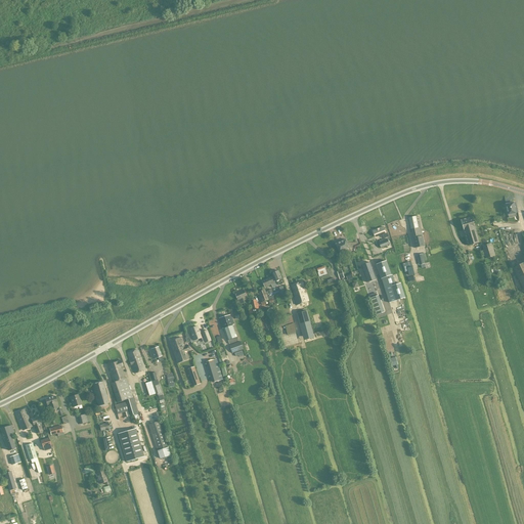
[(512,202),(506,203),(508,214),(516,213),(514,202),(512,202)]
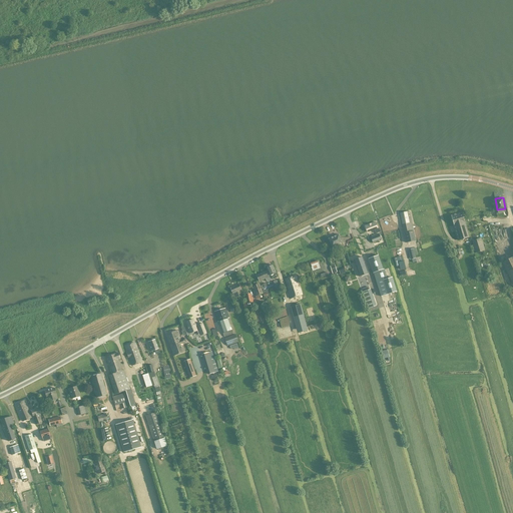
[(407,242),(416,240),(410,211),(400,213),(407,242)]
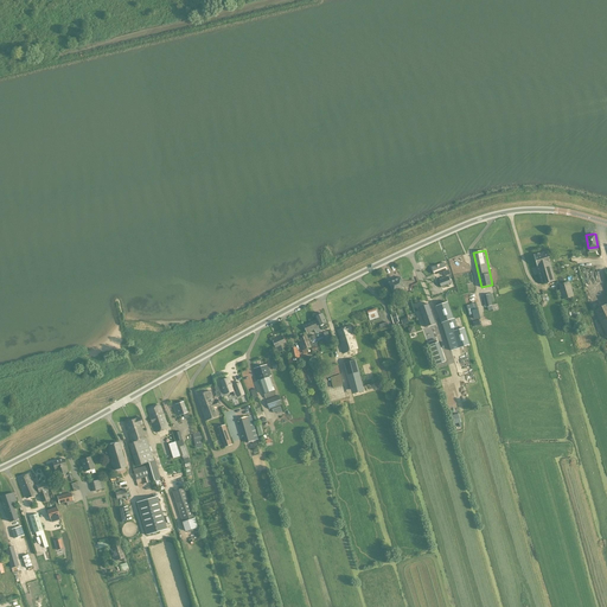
[(547,251),(542,253),(550,282),(555,281),(547,251)]
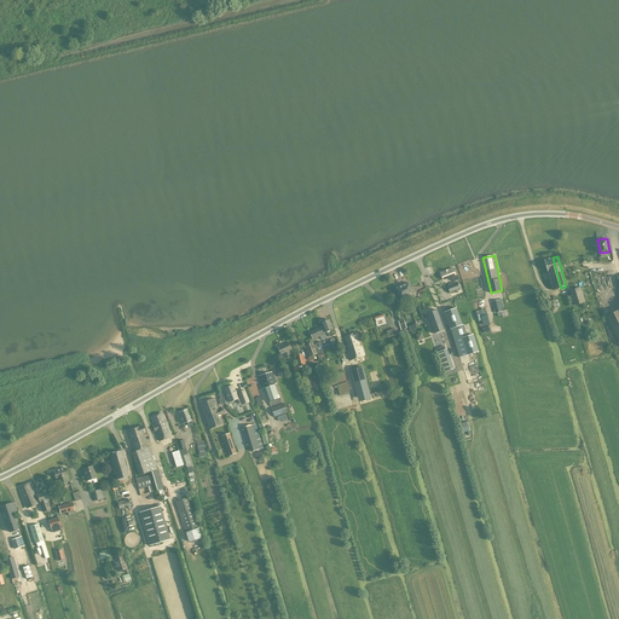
[(553,258),(545,260),(554,290),(561,288),(553,258)]
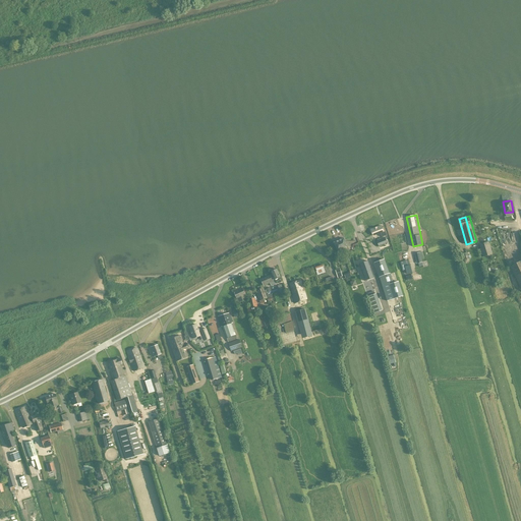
[(372,236),(384,232),(382,226),(370,230),(372,236)]
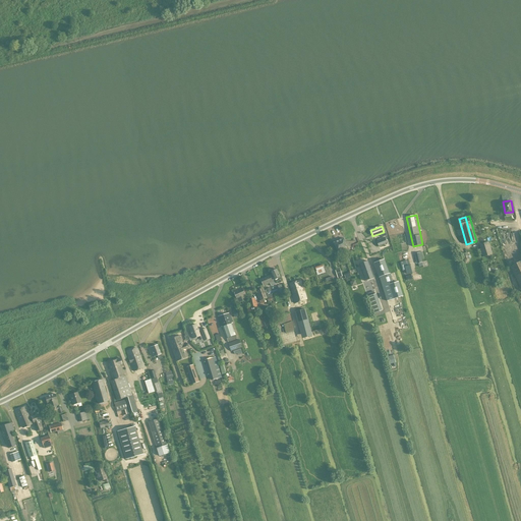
[(379,247),(388,244),(385,237),(377,241),(379,247)]
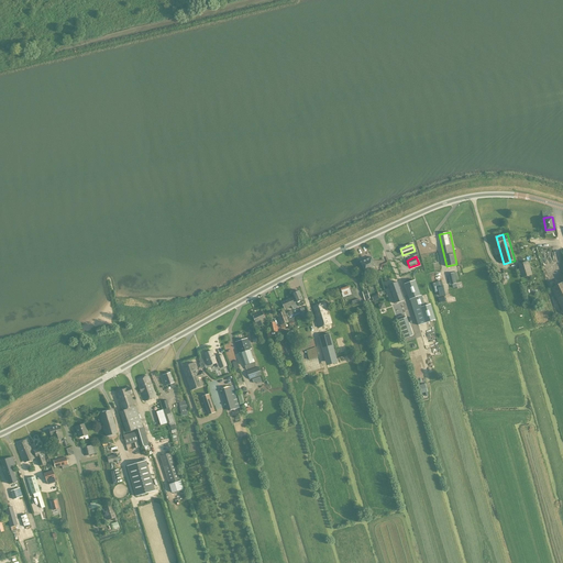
[(366,260),(371,269),(376,267),(372,257),(366,260)]
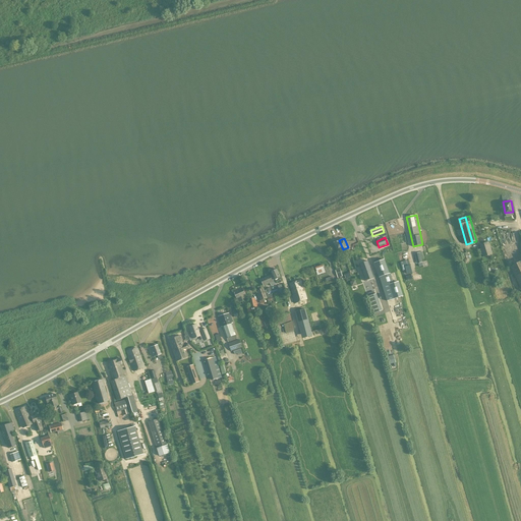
[(338,251),(343,249),(339,240),(334,243),(338,251)]
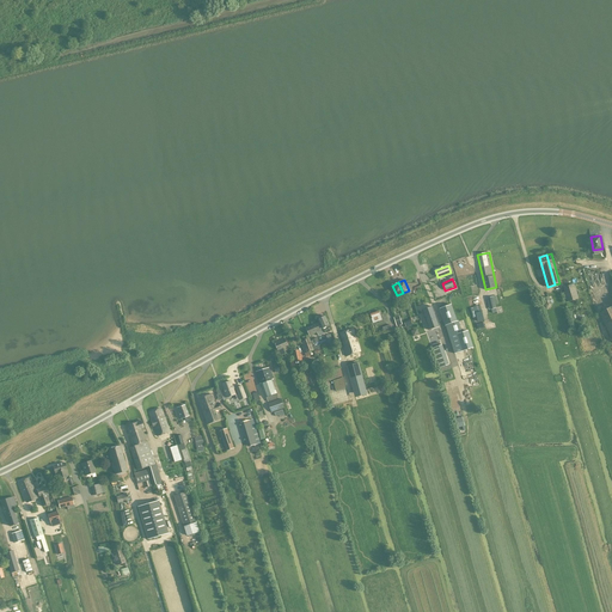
[(567,301),(579,299),(574,285),(563,287),(567,301)]
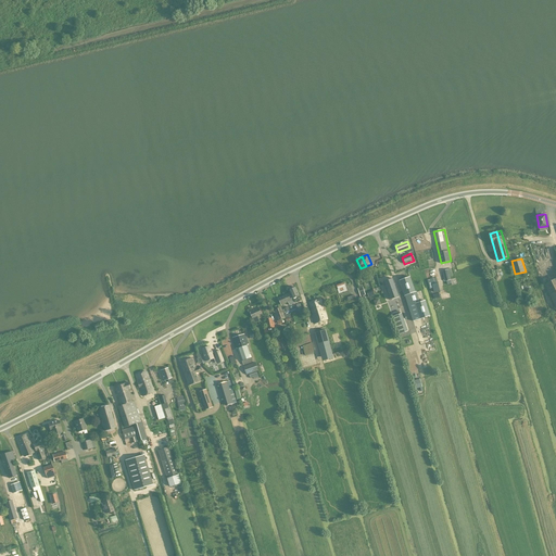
[(447,285),(452,283),(447,269),(442,270),(445,281),(446,281),(447,285)]
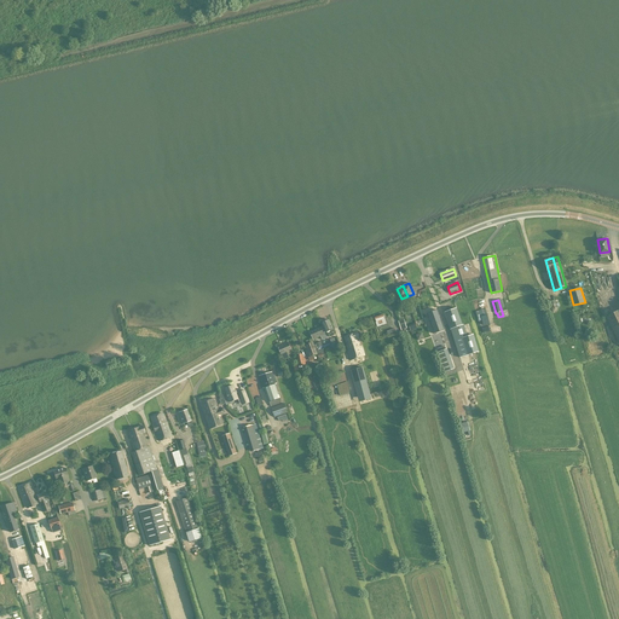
[(445,312),(447,319),(451,329),(461,358),(467,356),(479,352),(473,335),(467,336),(463,325),(462,325),(456,308),(445,312)]
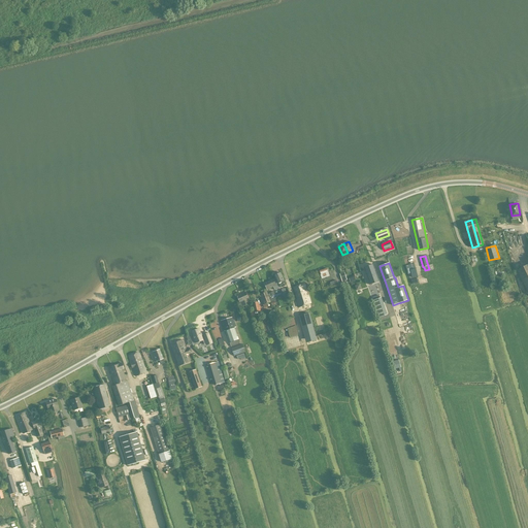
[(364,268),(370,285),(380,282),(373,264),(364,268)]
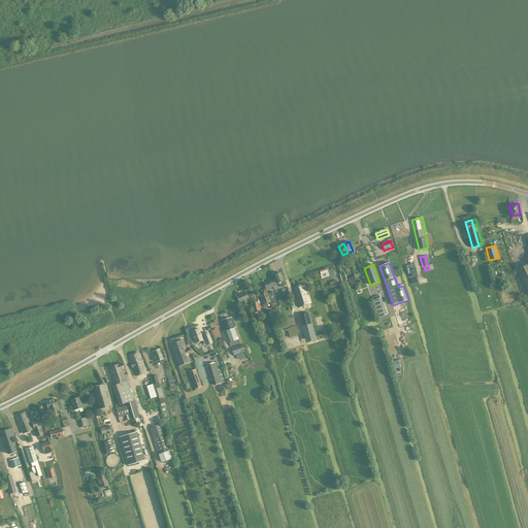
[(527,264),(517,270),(519,272),(527,292),(527,264)]
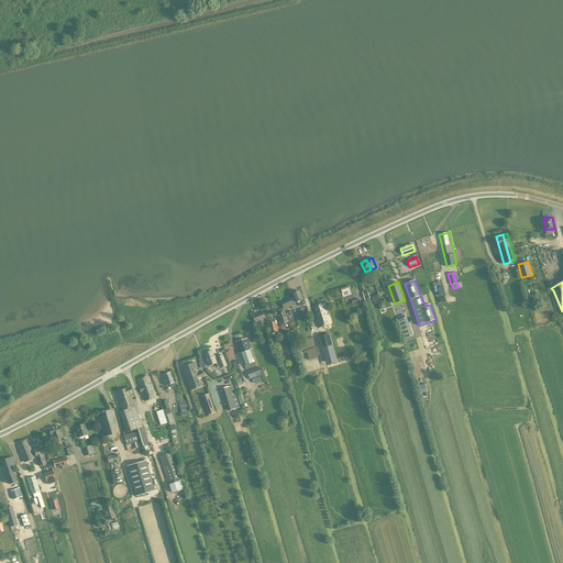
[(341,289),(342,293),(341,293),(343,297),(351,295),(349,286),(341,289)]
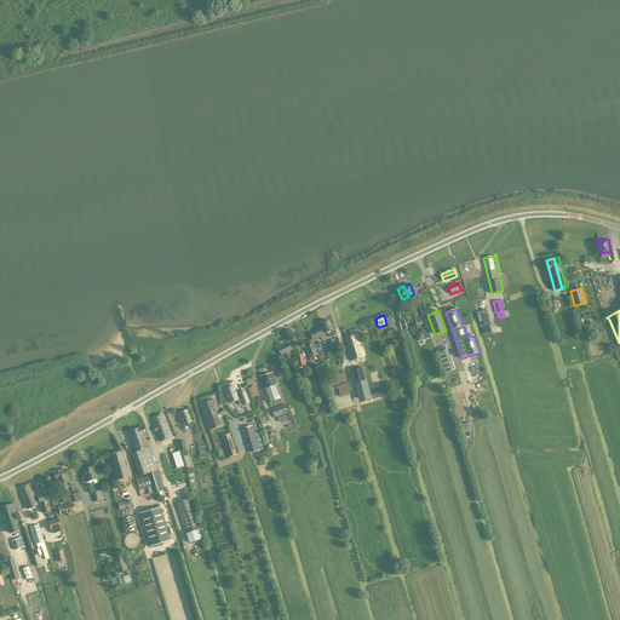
[(323,323),(322,323),(323,326),(325,327),(326,331),(327,331),(328,332),(332,331),(332,332),(334,331),(329,321),(323,323)]
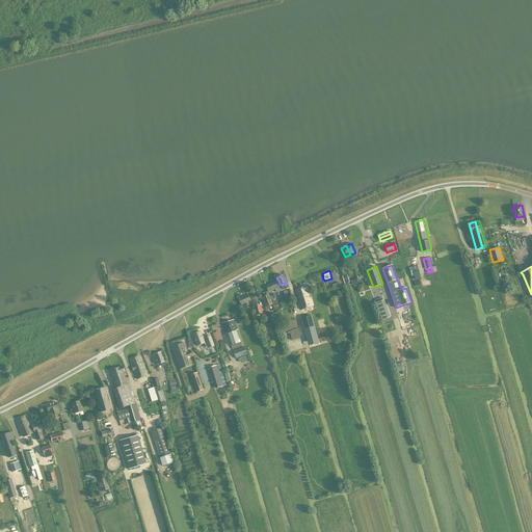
[(267,286),(267,287),(269,292),(275,289),(276,290),(277,293),(283,290),(282,288),(281,286),(280,284),(278,281),(267,286)]
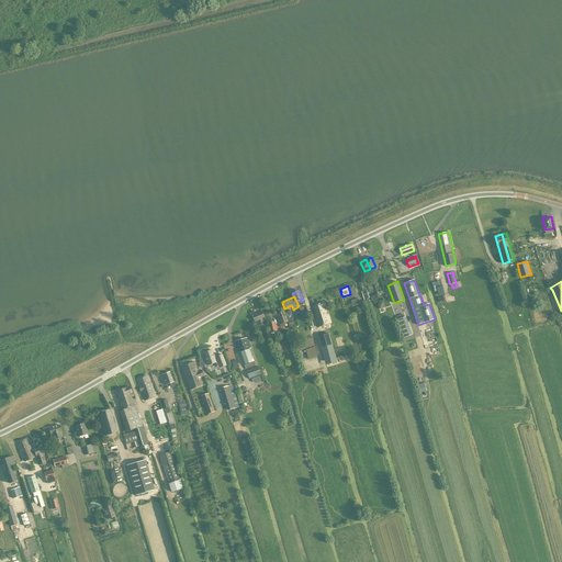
[(313,306),(315,314),(324,311),(322,307),(326,306),(325,302),(313,306)]
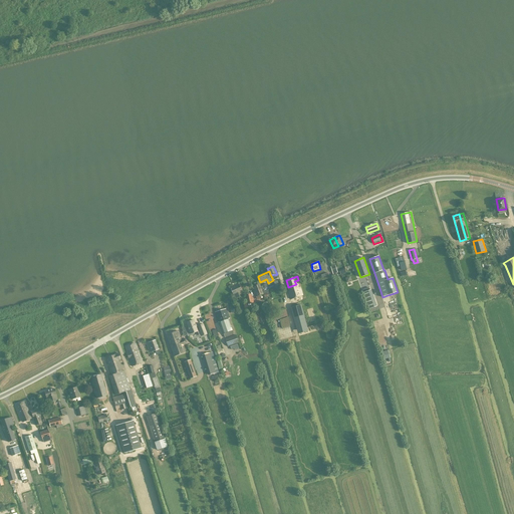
[(296,284),(288,287),(290,291),(288,292),(291,299),(303,295),(300,287),(298,287),(297,284),(299,283),(298,280),(294,281),(296,284)]
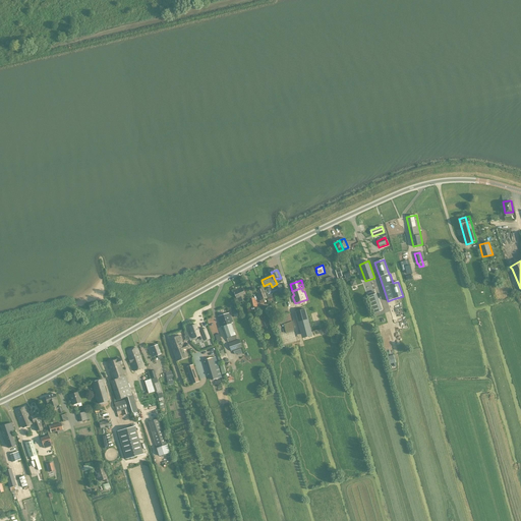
[(261,300),(267,298),(263,288),(256,290),(261,300)]
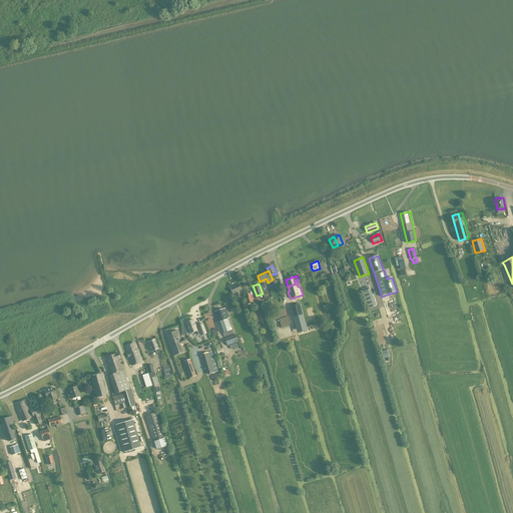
[(237,292),(241,290),(239,285),(230,289),(233,296),(235,299),(239,297),(237,292)]
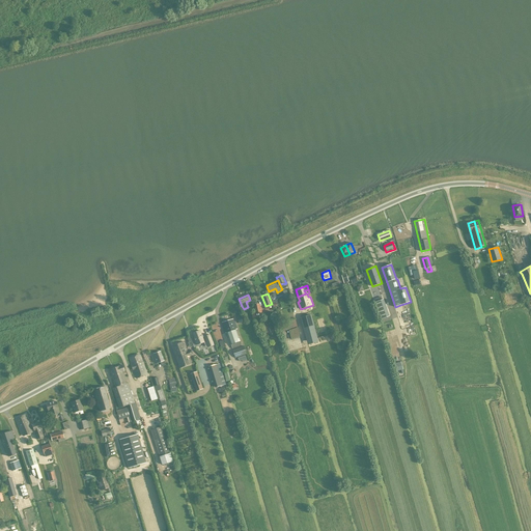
[(384,300),(374,303),(381,319),(389,316),(384,300)]
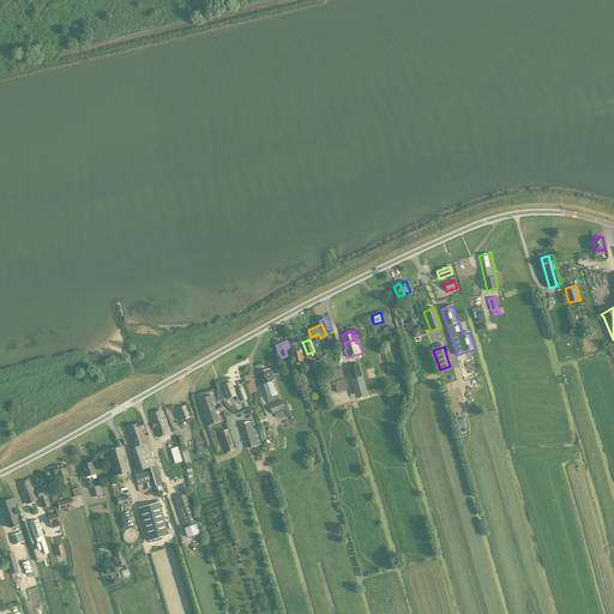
[(360,365),(348,368),(355,395),(367,391),(360,365)]
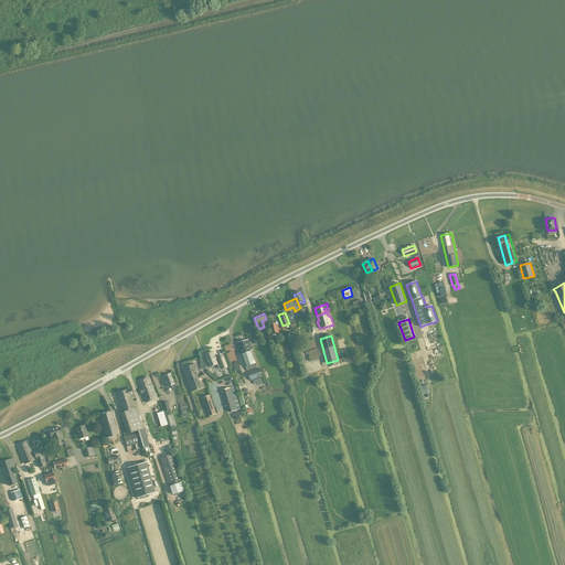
[(247,371),(256,369),(256,368),(257,368),(255,364),(256,364),(252,351),(253,350),(248,339),(236,343),(240,354),(241,354),(246,368),(247,371)]
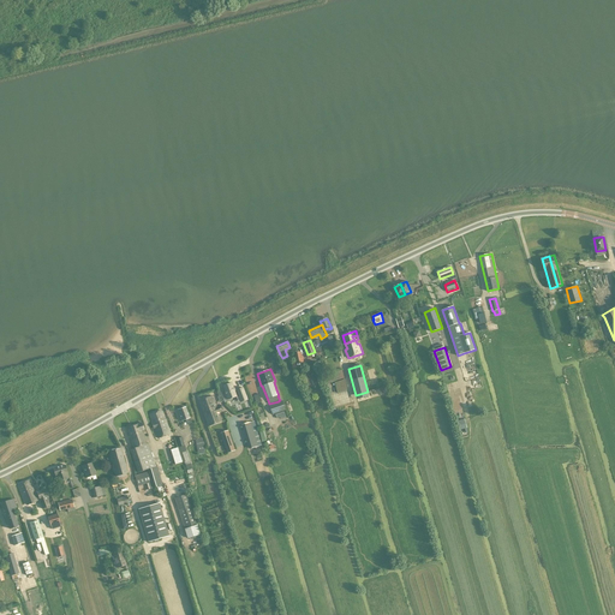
[(338,393),(347,389),(345,380),(335,383),(338,393)]
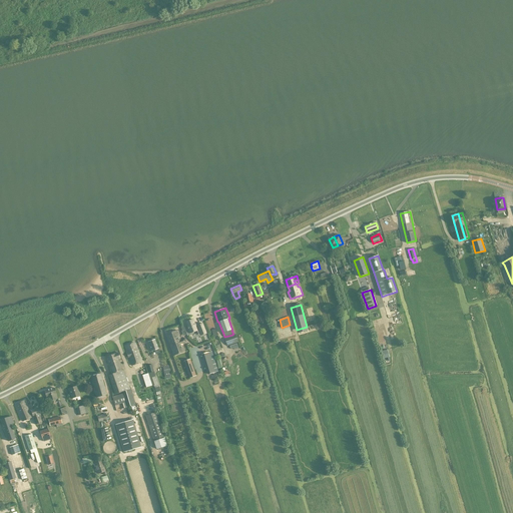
[(193,320),(186,322),(187,326),(186,327),(188,330),(189,330),(190,334),(197,331),(199,330),(201,336),(206,334),(202,324),(197,326),(195,327),(193,320)]
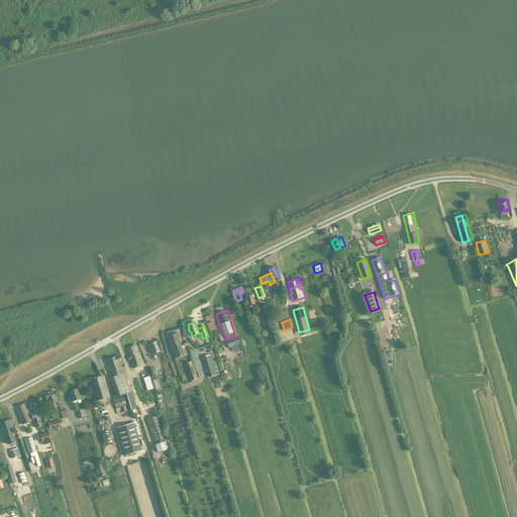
[(179,333),(168,337),(172,348),(181,344),(181,345),(183,344),(184,347),(188,345),(187,341),(182,342),(179,333)]
